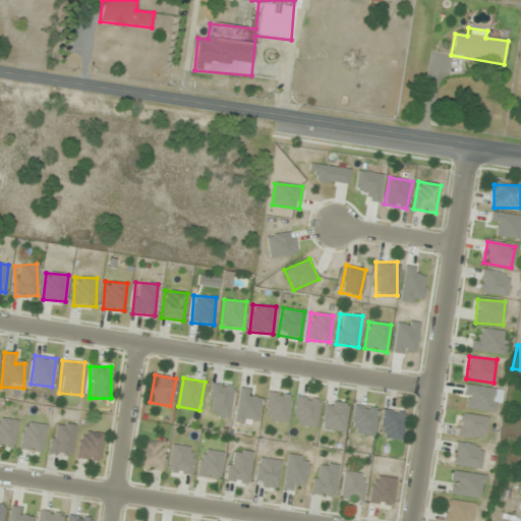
[(229,417),(233,386),(212,383),(208,414),(229,417)]
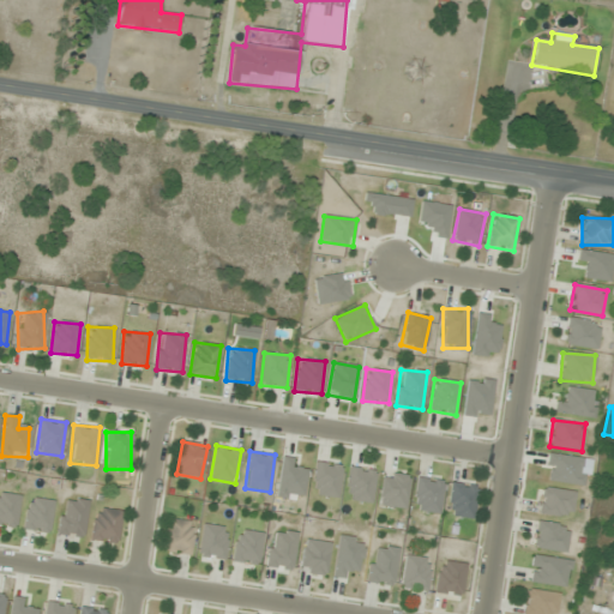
[(341,498),(342,464),(314,463),(313,497),(341,498)]
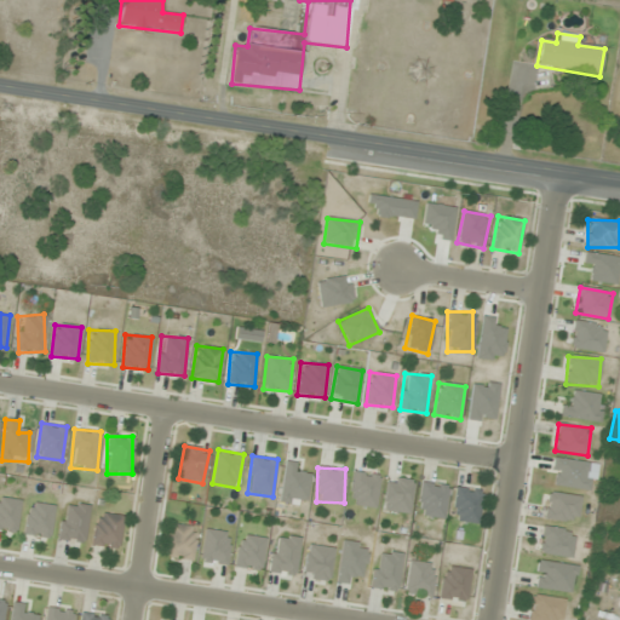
[(349,505),(375,509),(380,476),(354,472),(349,505)]
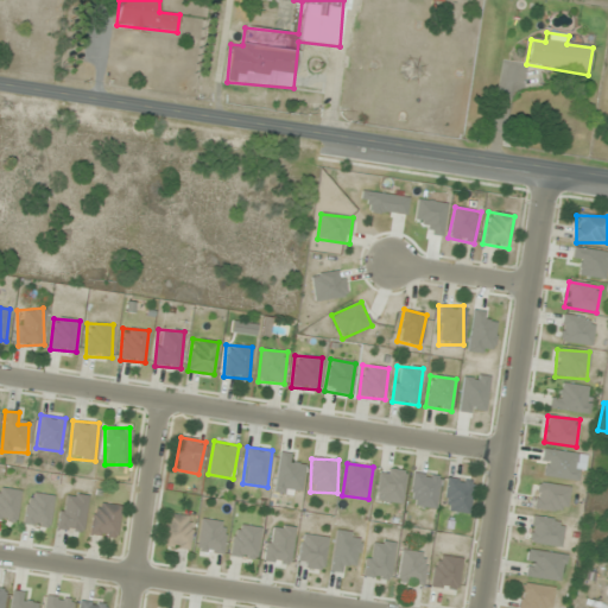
[(401,505),(406,472),(381,468),(375,500),(401,505)]
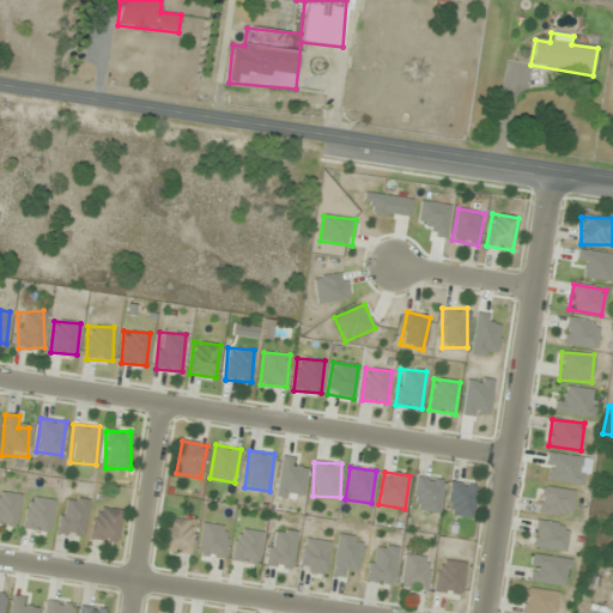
[(442,479),(416,477),(413,511),(438,513),(442,479)]
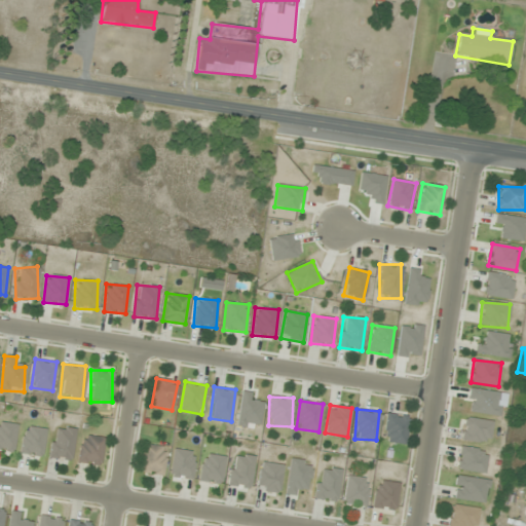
[(407,445),(409,416),(386,414),(383,443),(407,445)]
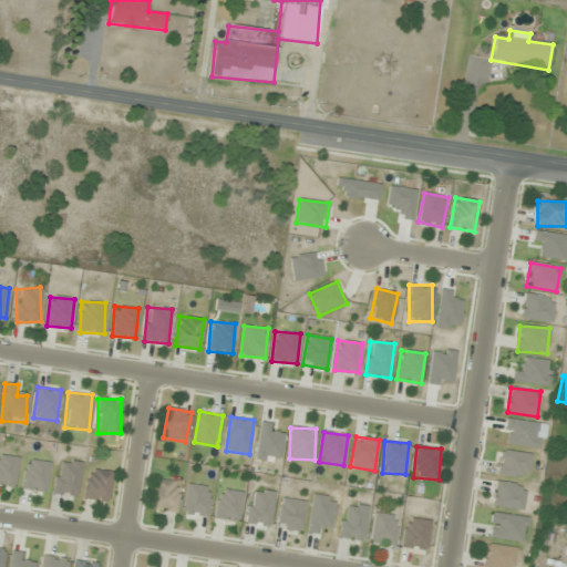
[(497,475),(527,478),(531,454),(501,451),(497,475)]
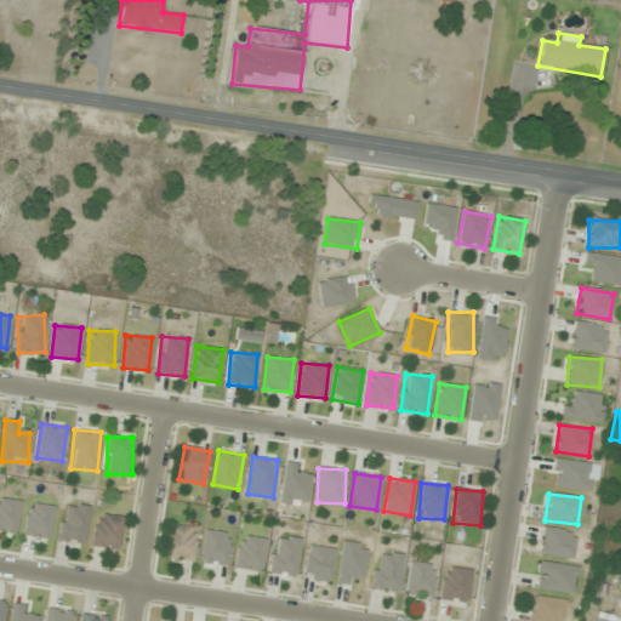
[(21,502),(0,499),(0,533),(15,535),(21,502)]
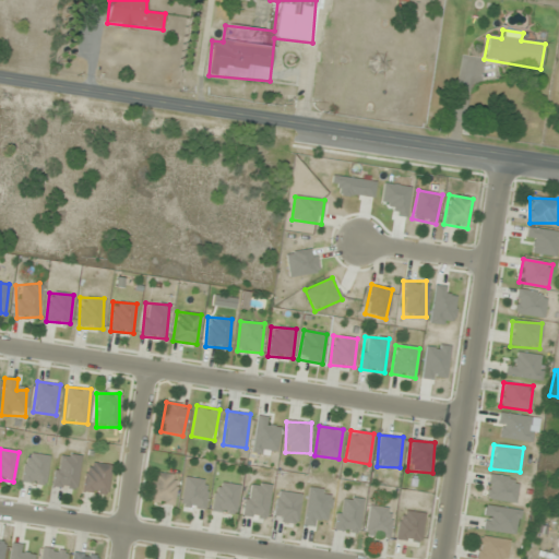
[(75,490),(82,456),(59,452),(52,486),(75,490)]
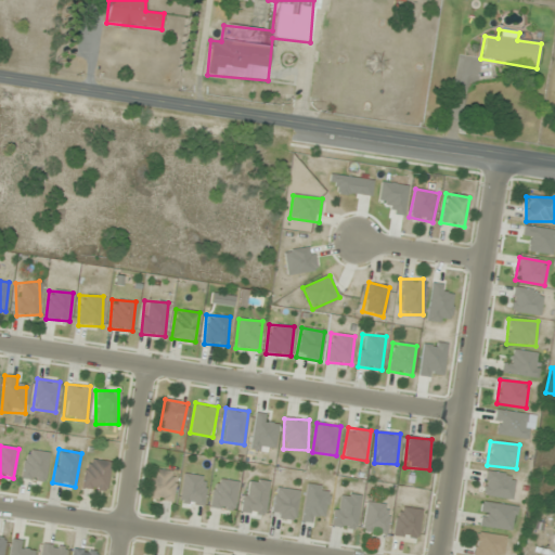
[(49,452),(25,450),(22,479),(46,481),(49,452)]
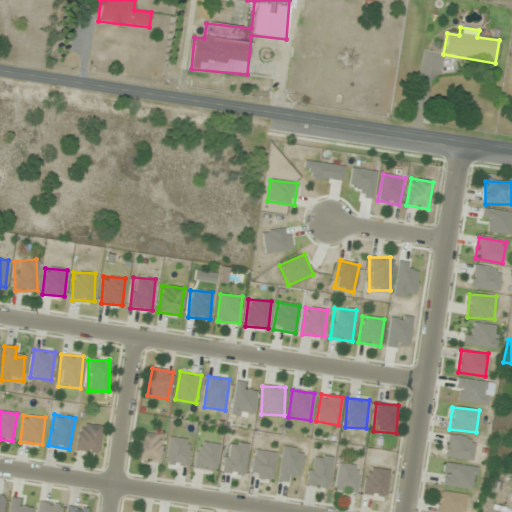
[(102,426),(80,424),(77,451),(98,453),(102,426)]
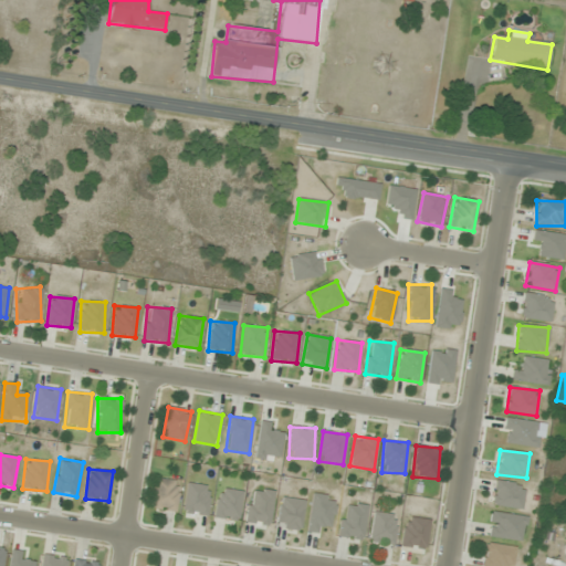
[(177,512),(180,482),(156,479),(153,509),(177,512)]
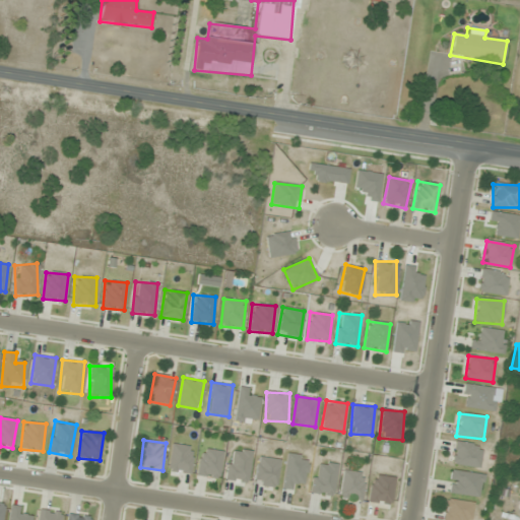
[(478,469),(482,447),(456,441),(451,463),(478,469)]
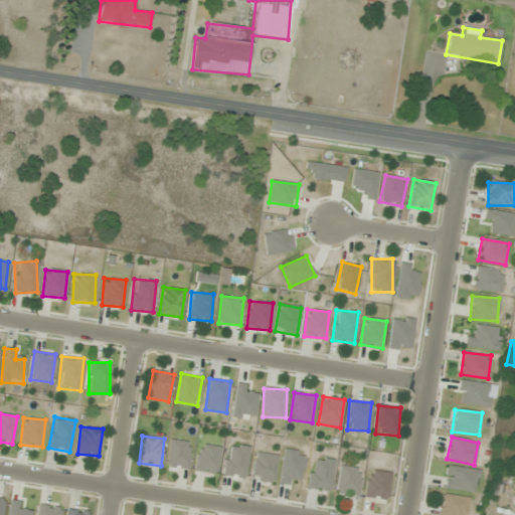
[(167,468),(189,470),(192,443),(170,441),(167,468)]
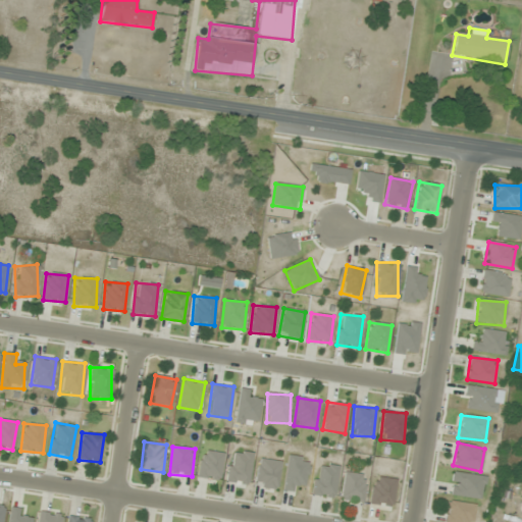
[(248,485),(254,454),(231,450),(226,482),(248,485)]
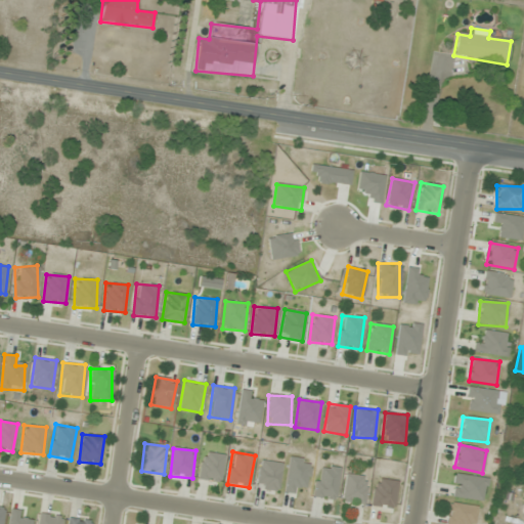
[(224,454),(202,452),(199,480),(221,482),(224,454)]
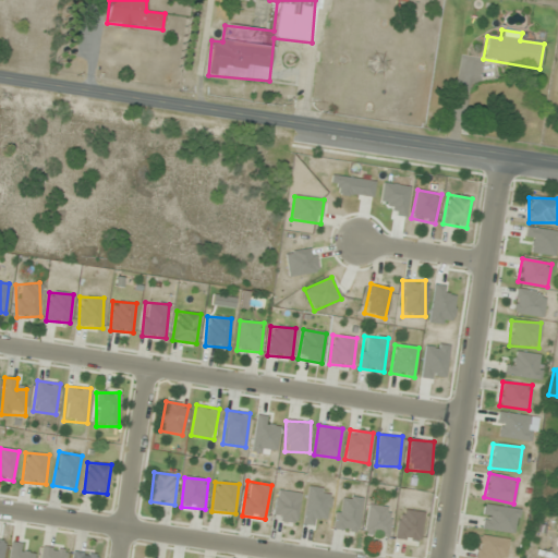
[(274,521),(298,523),(301,493),(277,490),(274,521)]
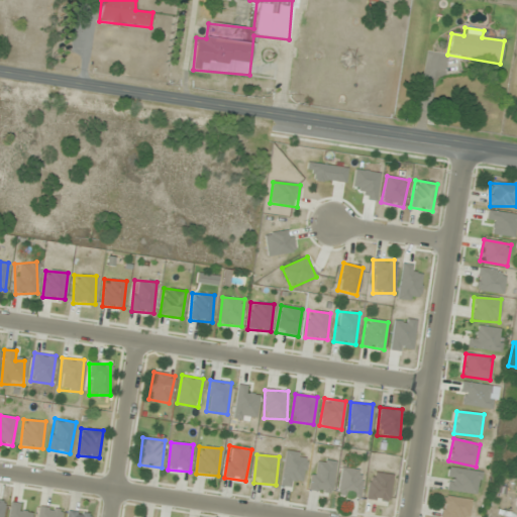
[(336,462),(315,458),(309,490),(330,494),(336,462)]
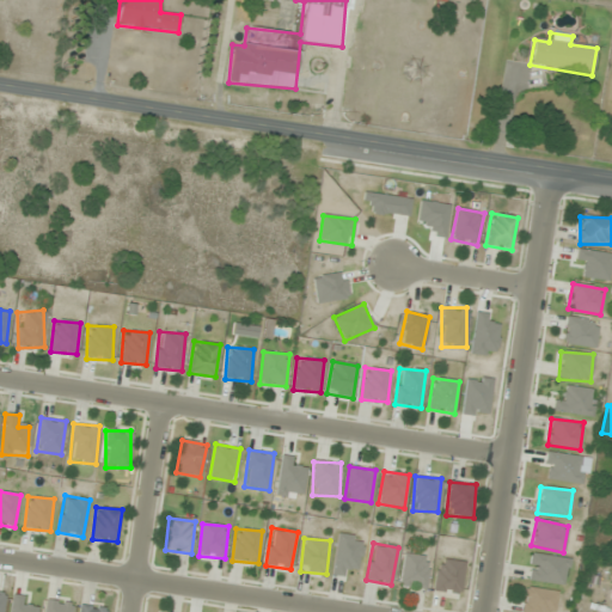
[(430,557),(404,554),(401,586),(426,589),(430,557)]
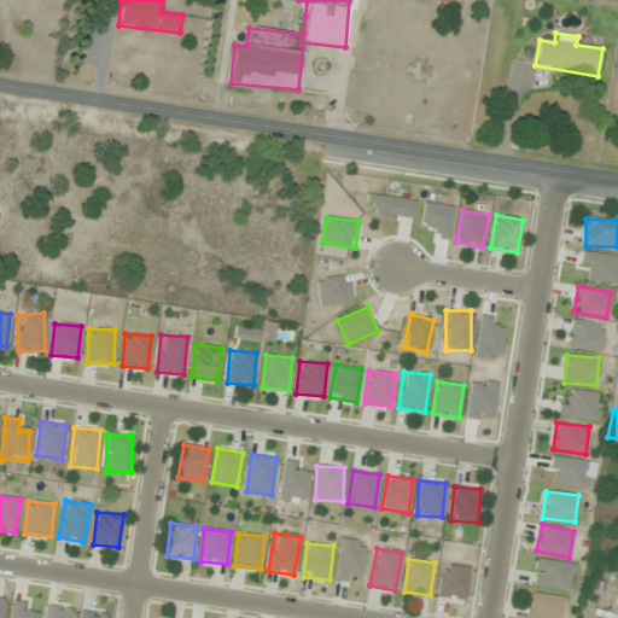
[(438,598),(465,601),(468,567),(442,565),(438,598)]
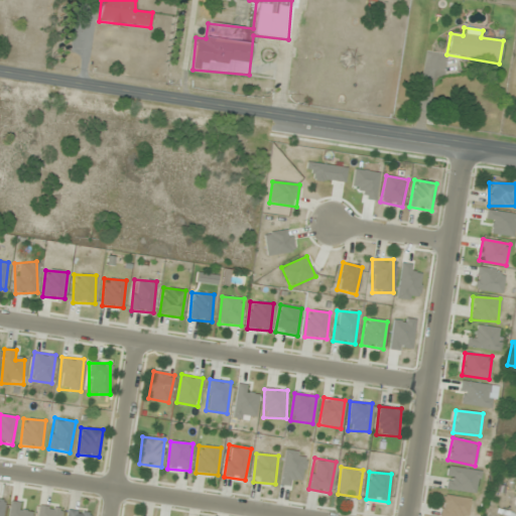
[(469,515),(469,497),(441,497),(441,515),(469,515)]
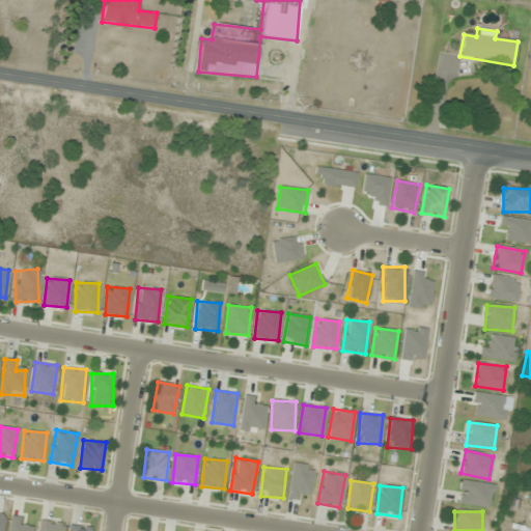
[(61,530),(63,523),(39,521),(38,530),(61,530)]
